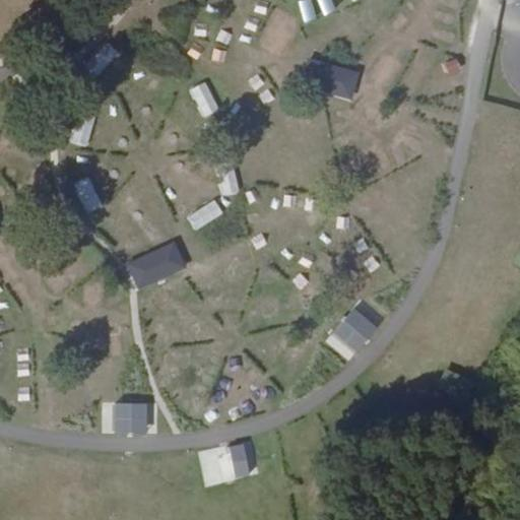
[(303,84),(351,100),(360,71),(311,56),(303,84)]
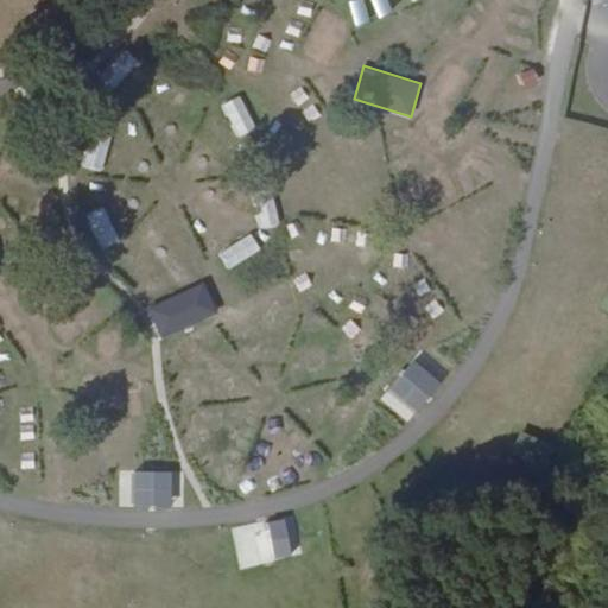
[(154,99),(187,111),(194,92),(162,78),(154,99)]
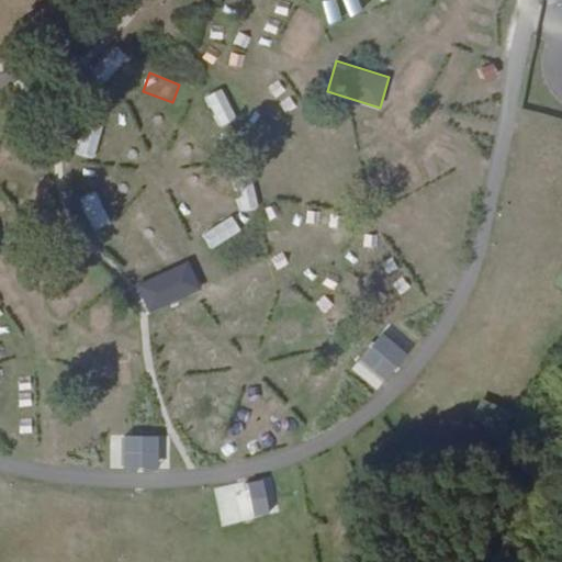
[(204,98),(221,126),(238,116),(222,88),(204,98)]
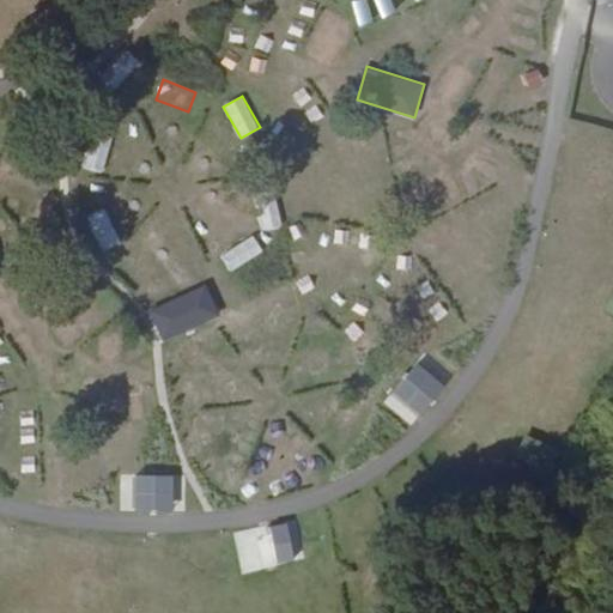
[(132,193),(108,226),(125,240),(149,206),(132,193)]
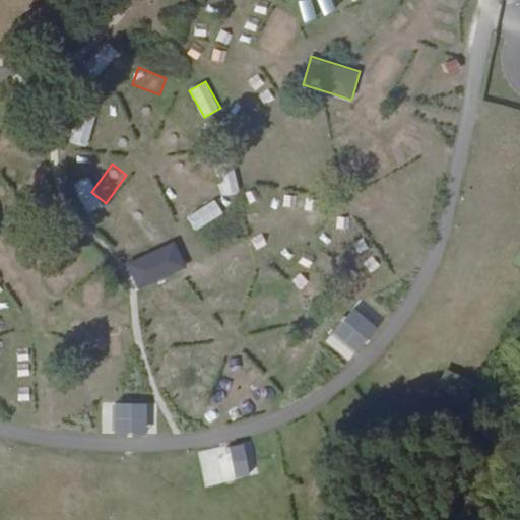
[(117,219),(145,199),(135,186),(108,206),(117,219)]
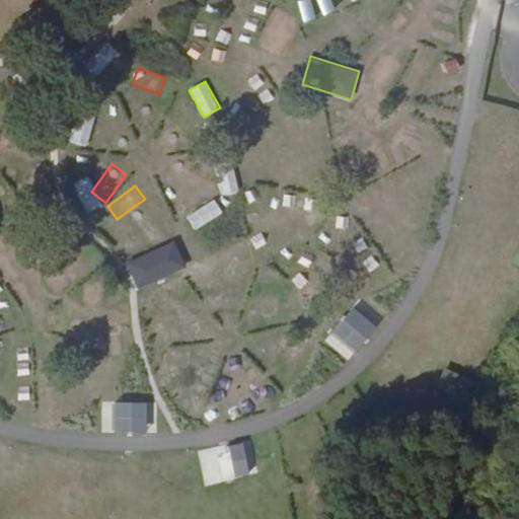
[(128,262),(141,289),(189,267),(175,238),(128,262)]
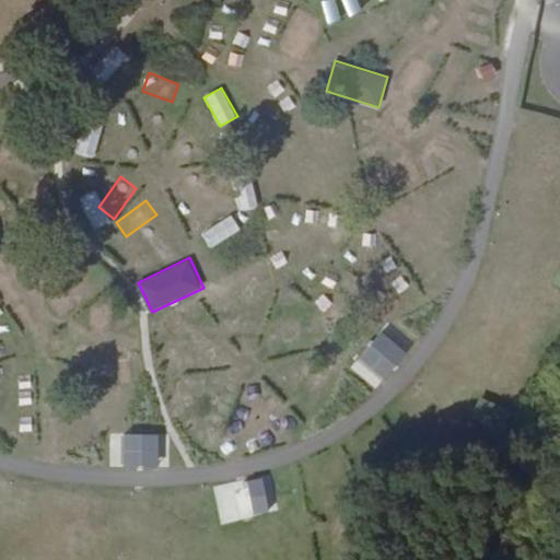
[(383,329),(351,368),(376,388),(408,351),(383,329)]
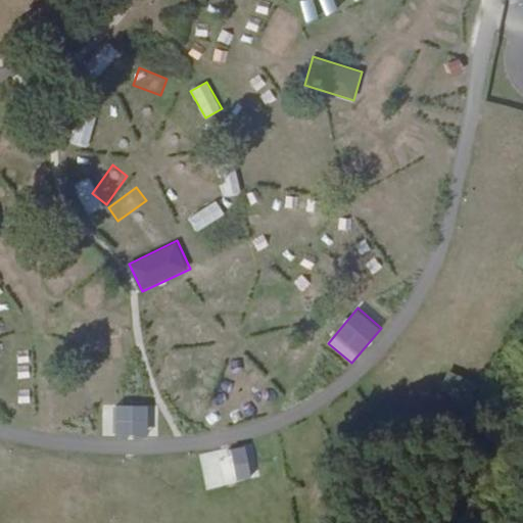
[(103,403),(102,434),(155,435),(156,405),(103,403)]
